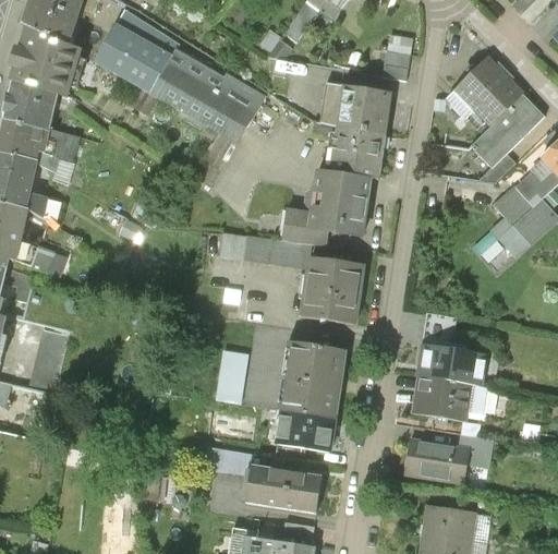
[(33,0),(24,28),(71,41),(83,0),(33,0)]
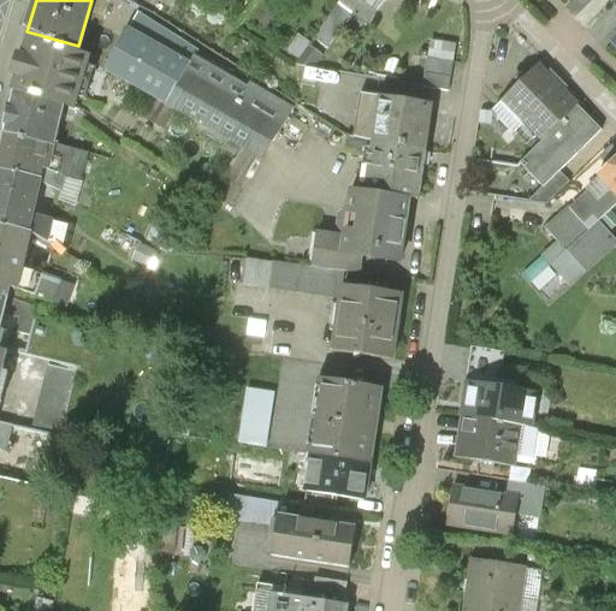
[(338,0),(314,33),(330,43),(355,9),(343,0),(338,0)]
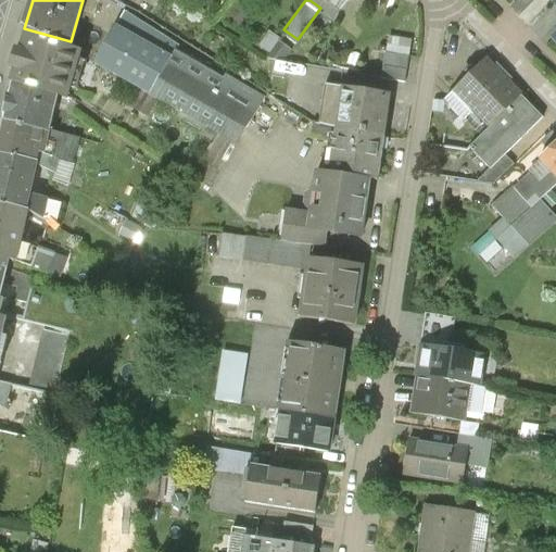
[(310,0),(320,8),(331,16),(341,3),(337,0),(310,0)]
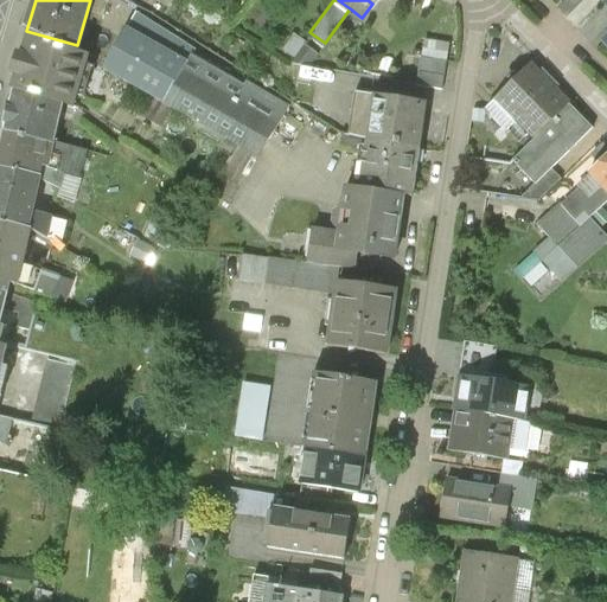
[(288,104),(248,79),(244,85),(192,55),(197,47),(138,11),(103,66),(237,142),(259,154),(288,104)]
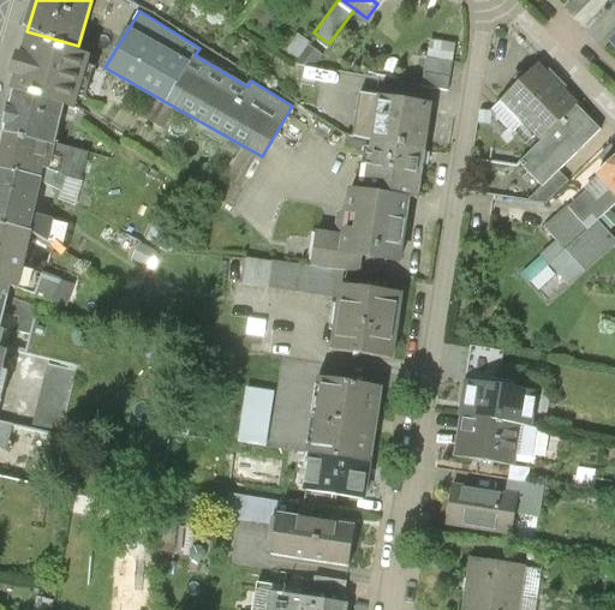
[(78,46),(27,31),(12,89),(52,100),(63,102),(70,105),(75,106),(79,93),(87,95),(95,65),(89,63),(93,51),(78,46)]
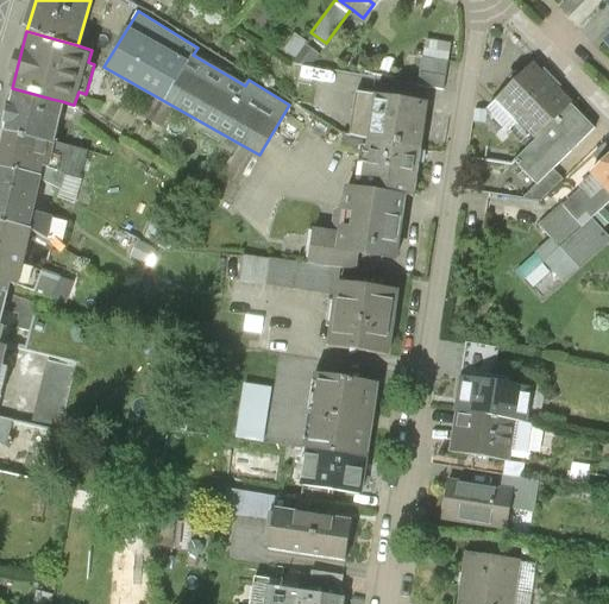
[(294,31),(283,49),(295,56),(306,38),(294,31)]
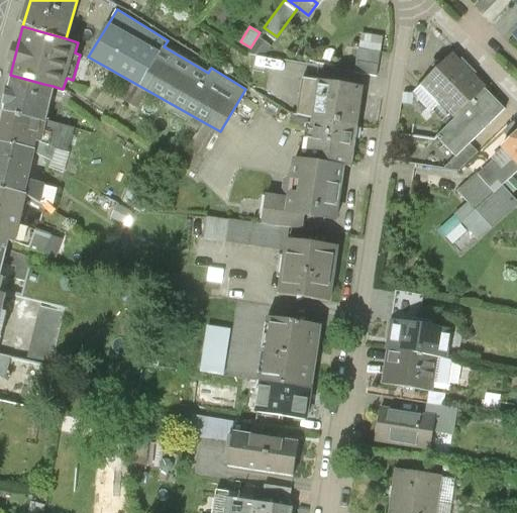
[(360,29),(358,45),(381,48),(383,33),(360,29)]
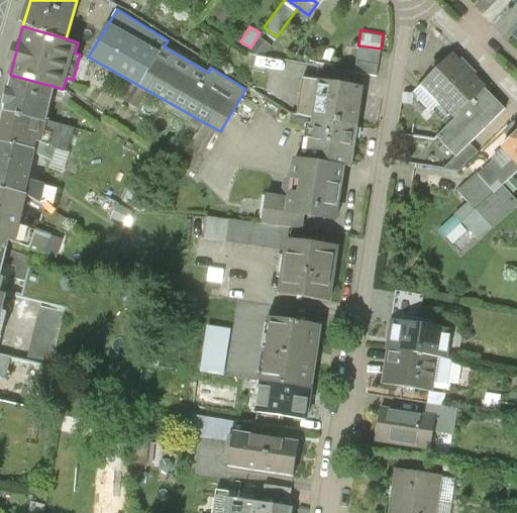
[(272,43),(261,35),(248,50),(263,54),(272,43)]
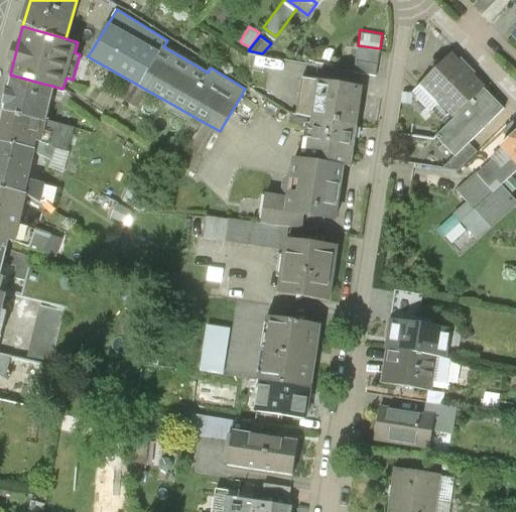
[(380,48),(358,45),(354,69),(376,73),(380,48)]
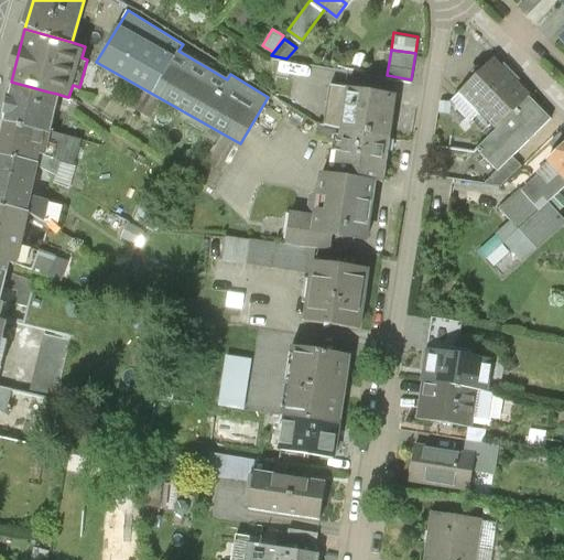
[(530,95),(494,56),(462,87),(480,107),(498,125),(530,95)]
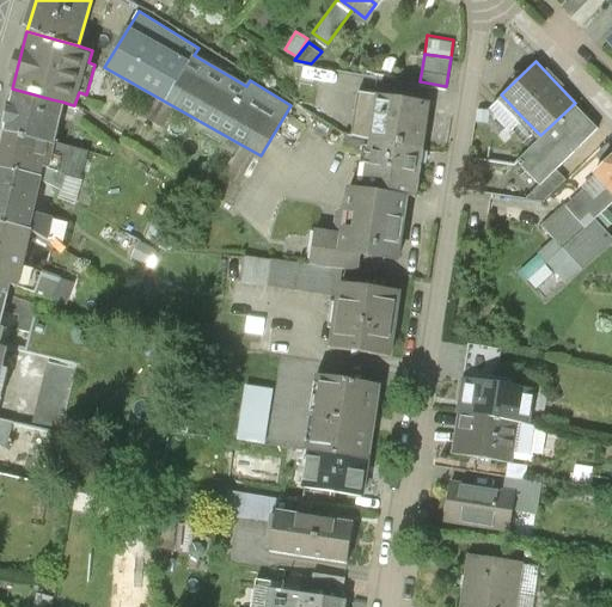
[(12,89),(2,129),(54,142),(63,110),(68,111),(69,104),(62,102),(51,99),(12,89)]
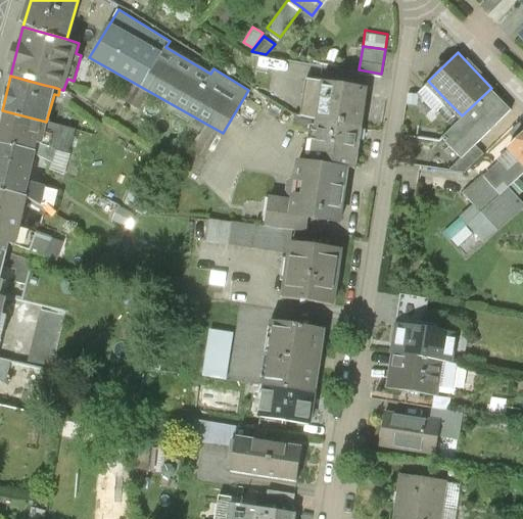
[(367,86),(304,76),(298,115),(316,118),(316,119),(361,126),(367,86)]
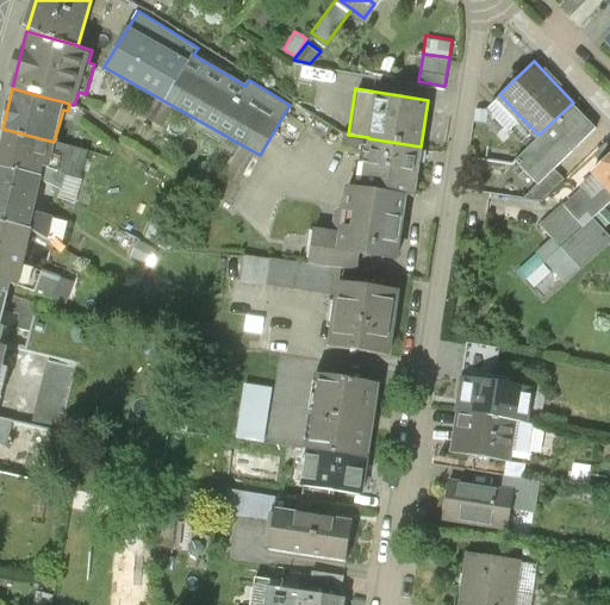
[(520,116),(499,94),(489,105),(509,126),(520,116)]
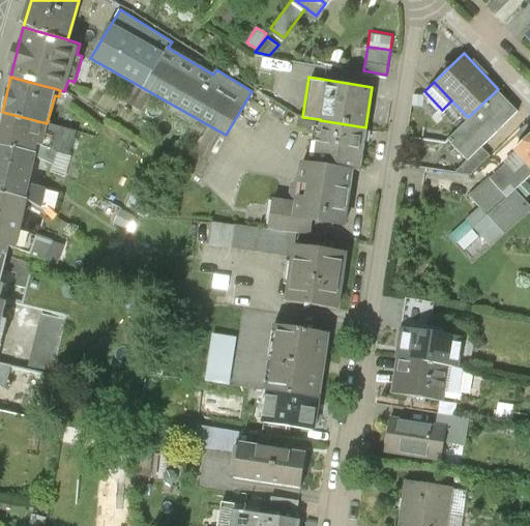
[(518,109),(498,89),(468,117),(447,137),(467,157),(482,143),(518,109)]
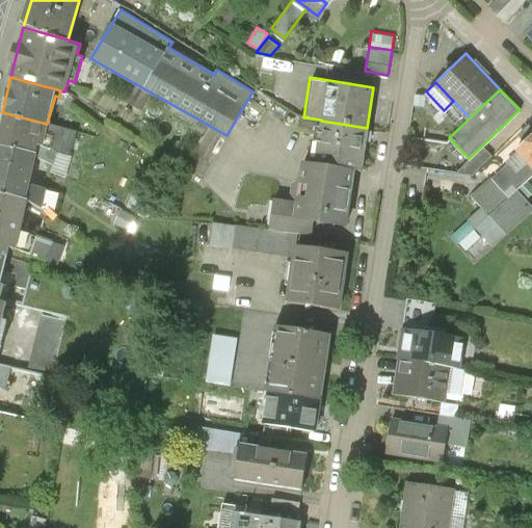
[(425,104),(426,91),(416,90),(415,103),(425,104)]
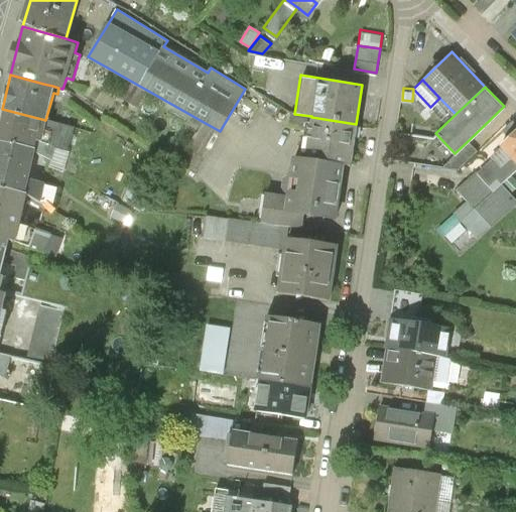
[(2,109),(0,116),(0,139),(33,148),(33,146),(36,135),(42,136),(45,120),(2,109)]
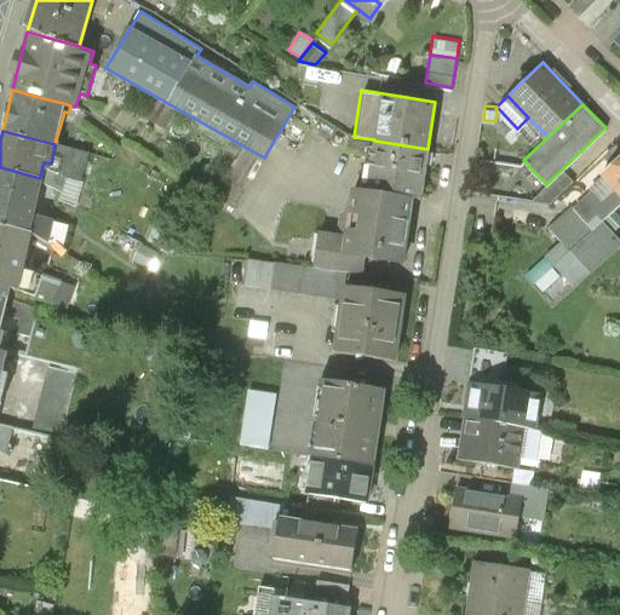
[(428,149),(374,141),(367,189),(412,195),(420,196),(428,149)]
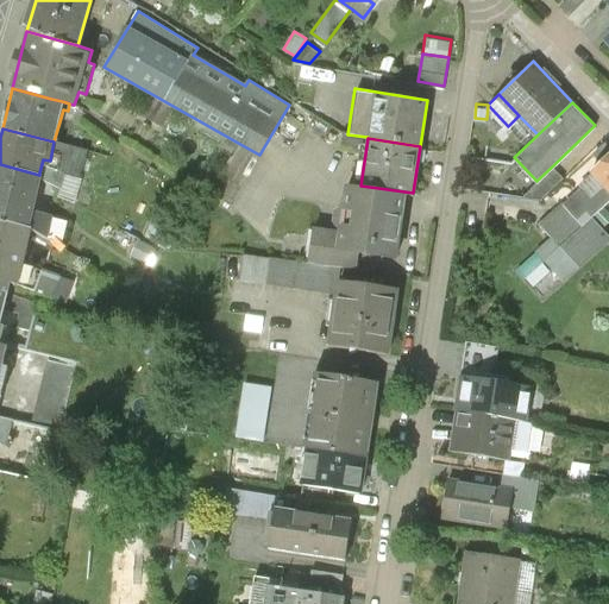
[(86,150),(54,142),(50,161),(43,159),(39,172),(76,192),(86,150)]
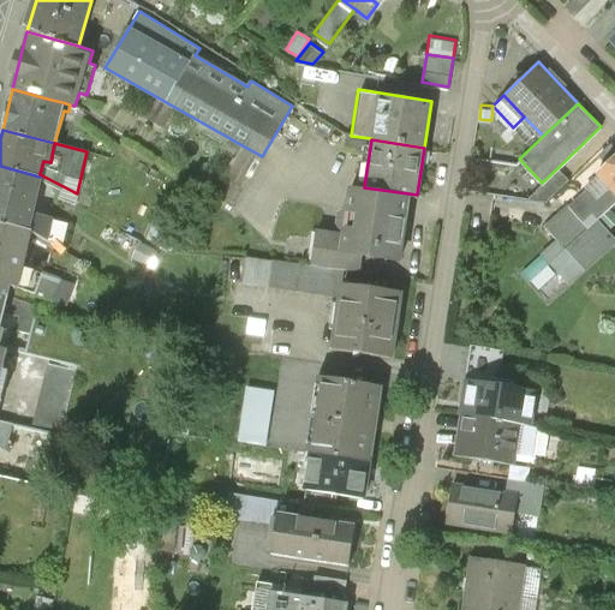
[(262,156),(240,144),(209,190),(234,204),(262,156)]
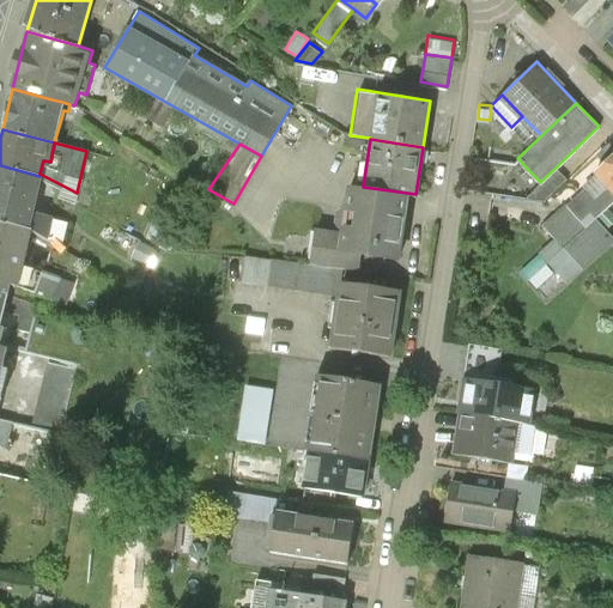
[(612,153),(612,154),(607,151),(601,156),(606,160),(595,170),(610,184),(595,199),(586,189),(580,195),(568,207),(564,204),(542,225),(553,237),(580,265),(610,236),(594,219),(612,200),(612,153)]
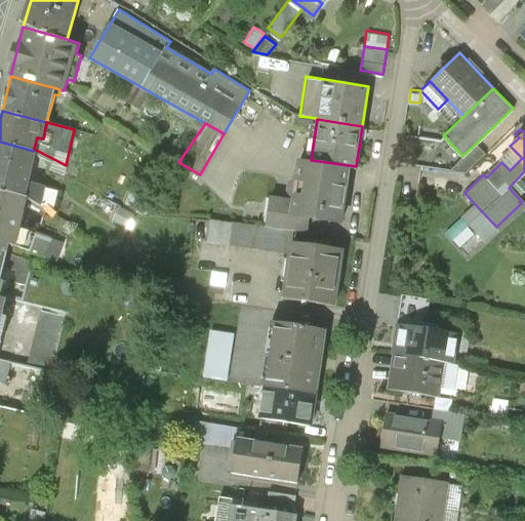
[(486,156),(496,167),(501,162),(510,170),(522,158),(510,146),(503,139),(486,156)]
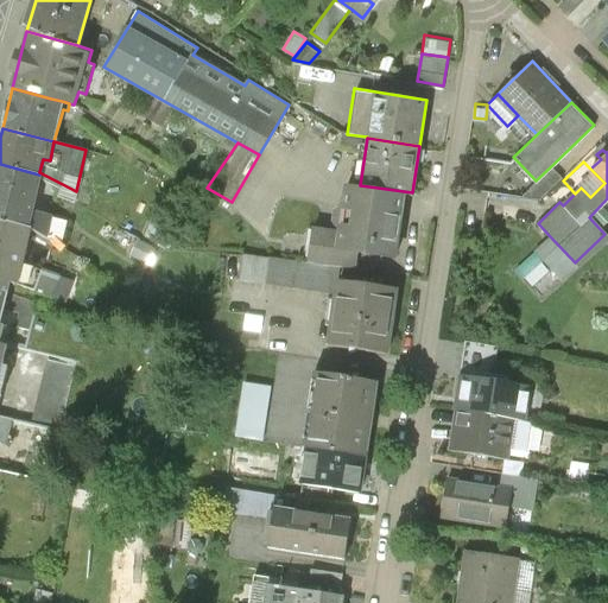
[(39,175),(0,164),(0,219),(30,227),(48,237),(54,215),(30,209),(39,175)]
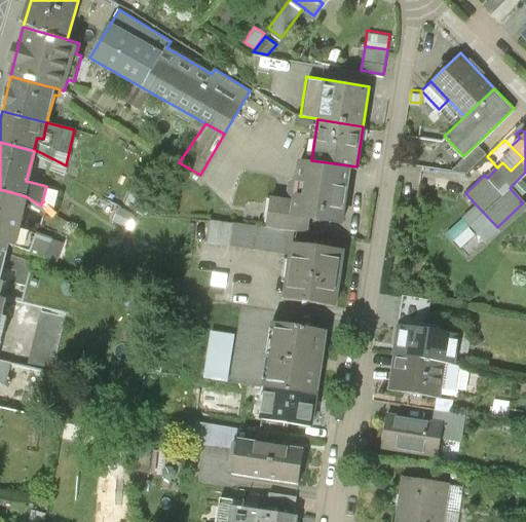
[(486,150),(479,142),(463,156),(452,166),(466,169),(486,150)]
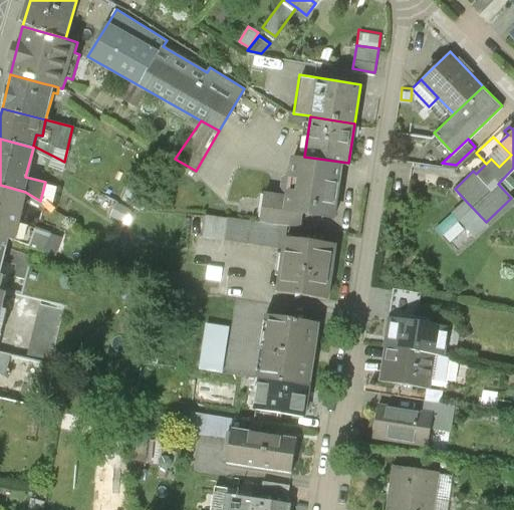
[(304,157),(293,155),(290,175),(296,176),(295,184),(289,183),(286,204),(285,208),(285,209),(301,212),(332,216),(334,202),(332,202),(336,180),(338,180),(341,162),(304,157)]
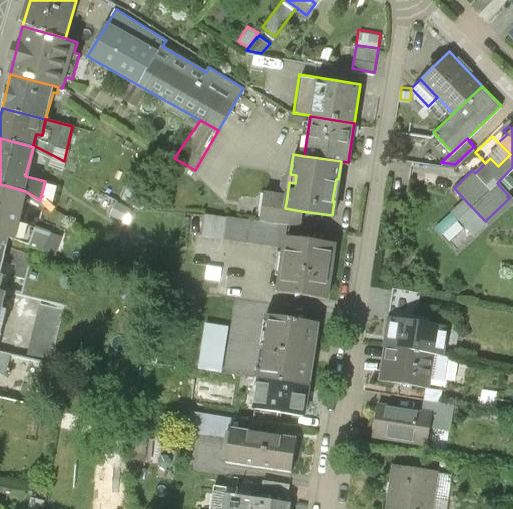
[(25,191),(0,184),(0,232),(45,248),(50,231),(20,219),(25,191)]
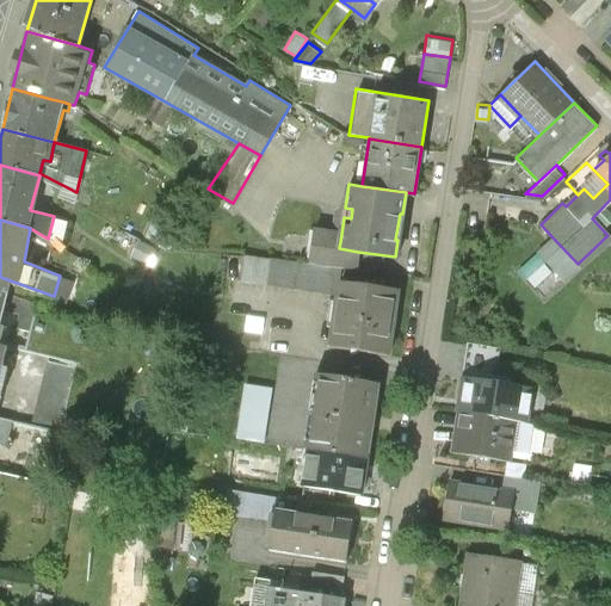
[(333,233),(313,230),(308,261),(326,264),(328,245),(339,247),(340,242),(332,241),(333,233)]
